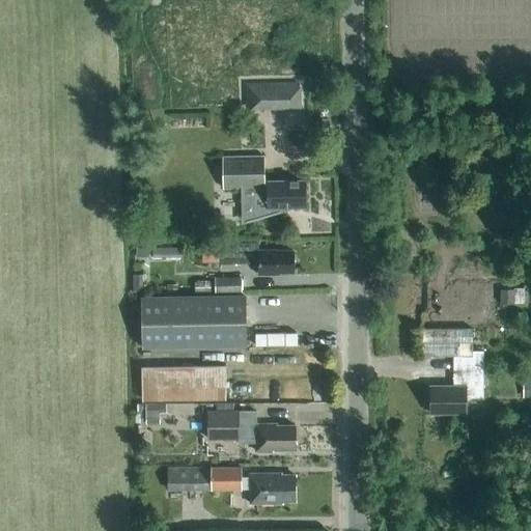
[(264,107),(263,84),(252,84),(252,107),(264,107)]
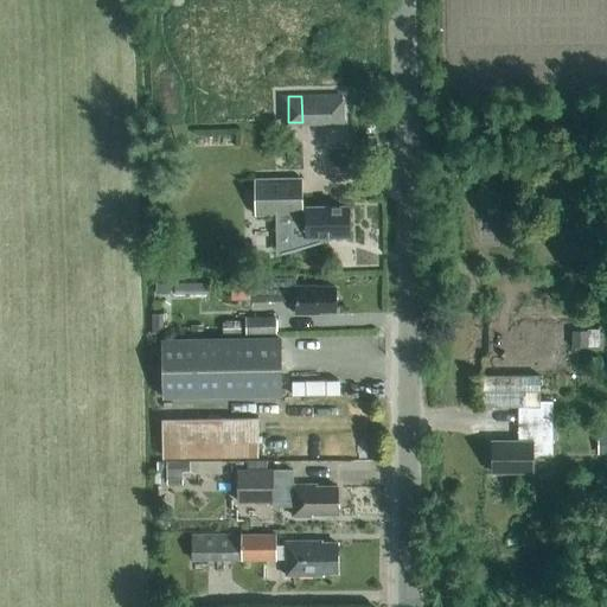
[(342,122),(340,96),(327,96),(327,122),(342,122)]
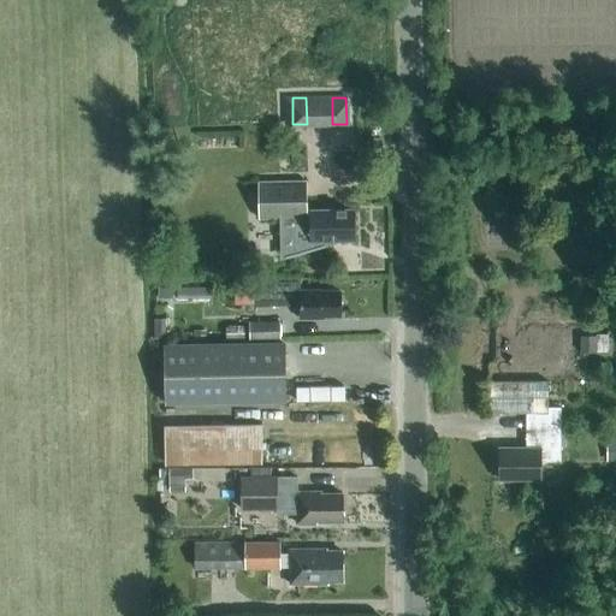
[(240,132),(206,134),(206,143),(241,142),(240,132)]
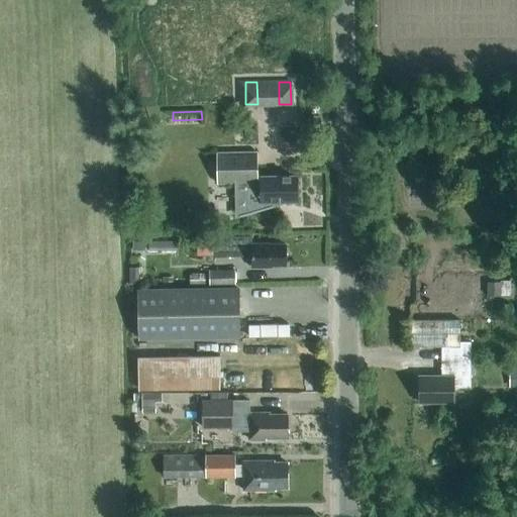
[(237,184),(238,217),(288,202),(301,202),(300,174),(261,175),(260,150),(218,151),(219,184),(237,184)]
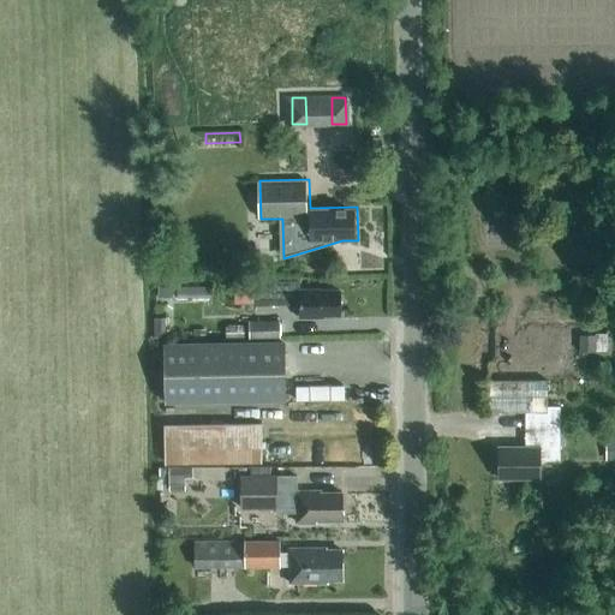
[(299,291),(299,281),(252,282),(252,304),(299,303),(299,317),(324,316),(324,315),(340,315),(340,292),(321,292),(321,290),(299,291)]
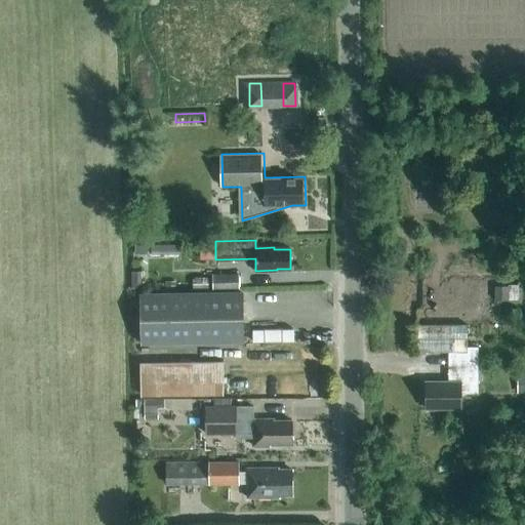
[(135,251),(148,251),(148,243),(135,243),(135,251)]
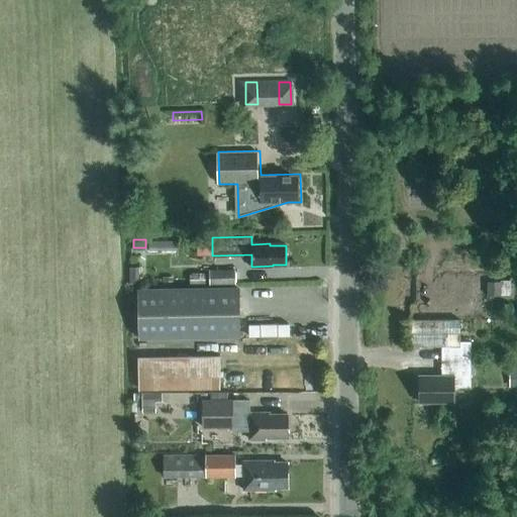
[(211,284),(236,283),(235,268),(210,269),(211,284)]
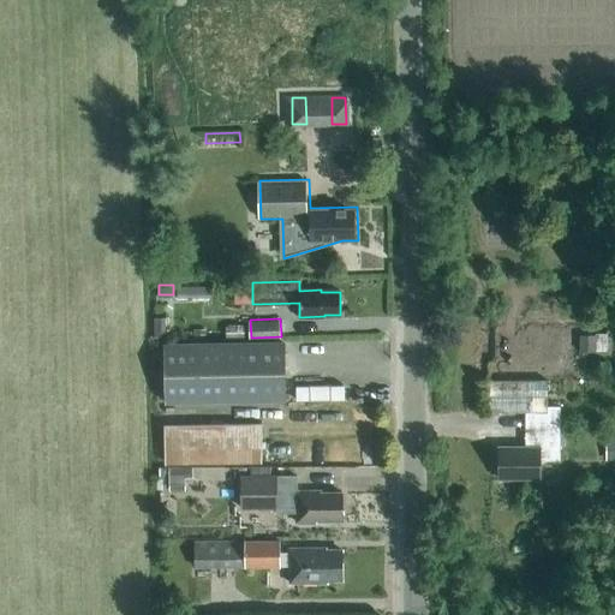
[(163,342),(165,404),(286,401),(285,340),(163,342)]
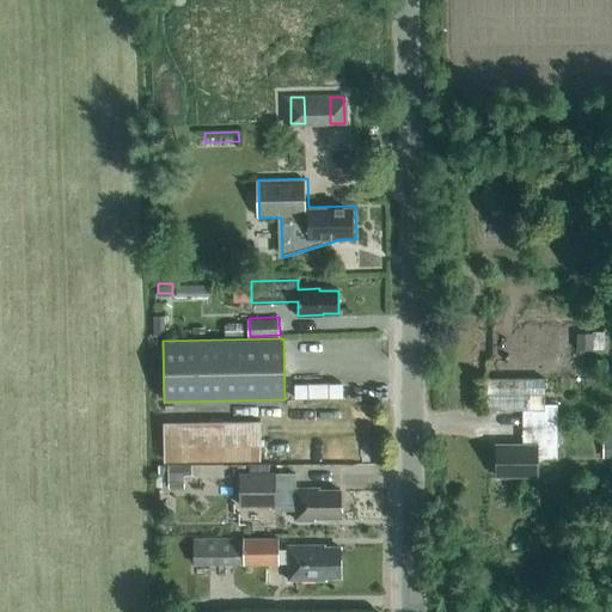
[(544,404),(544,379),(544,375),(487,377),(487,379),(485,379),(487,410),(522,410),(522,445),(496,445),(496,476),(537,476),(537,458),(557,458),(557,404),(544,404)]
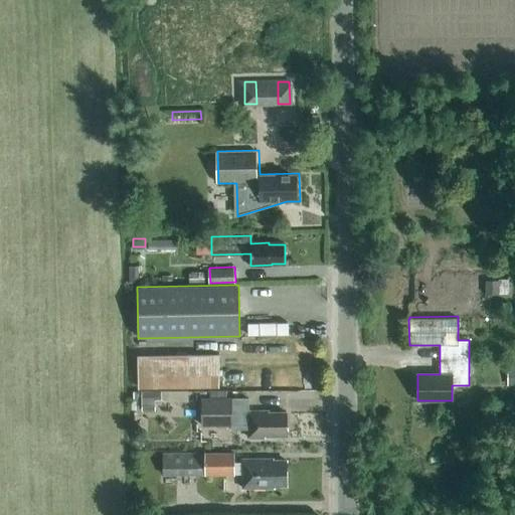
[(138,387),(219,386),(219,354),(138,356),(138,387)]
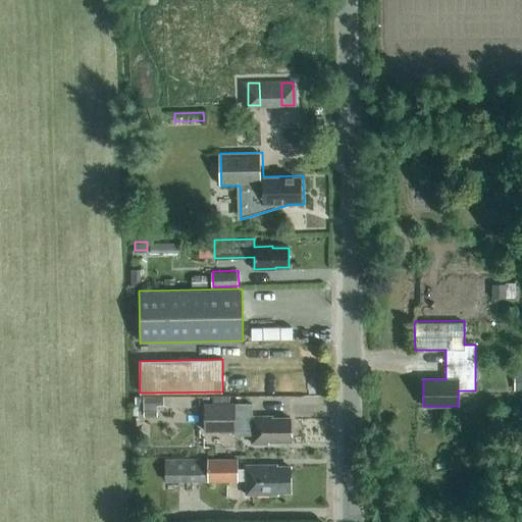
[(213,397),(213,405),(229,404),(229,396),(213,397)]
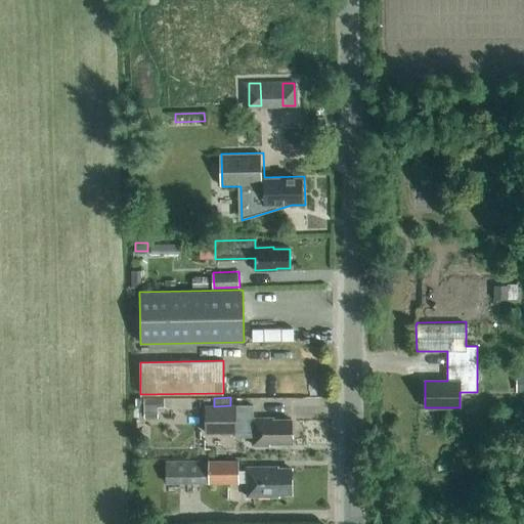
[(135,399),(135,408),(144,408),(144,418),(158,418),(158,406),(164,406),(167,408),(171,408),(171,398),(135,399)]
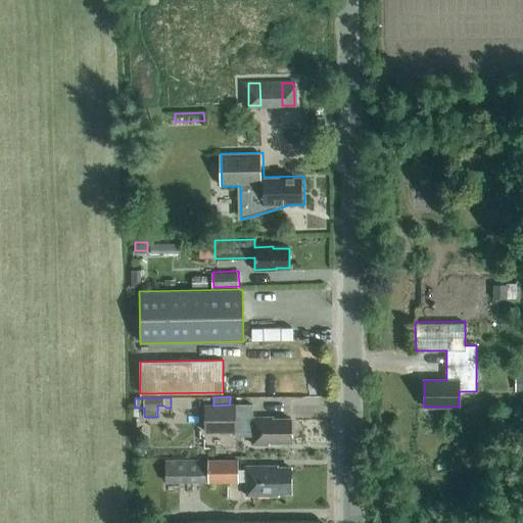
[(204,406),(205,432),(235,431),(235,435),(252,435),(252,444),(270,444),(270,442),(291,442),(291,419),(273,419),(273,418),(252,418),(252,405),(230,405),(214,406),(204,406)]
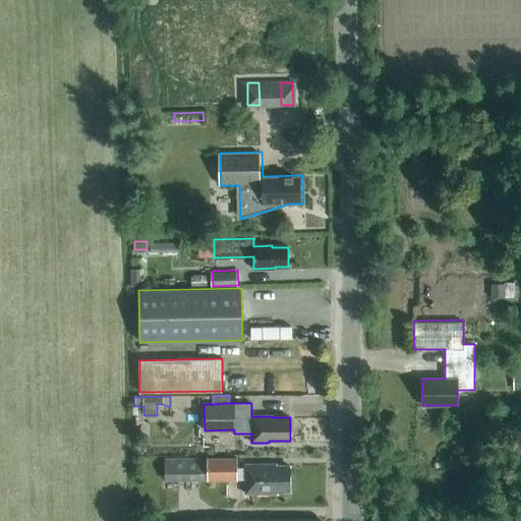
[(238,458),(163,460),(163,480),(206,479),(206,481),(245,481),(245,494),(278,494),(278,491),(290,491),(290,467),(277,467),(277,464),(245,464),(245,469),(238,469),(238,458)]
